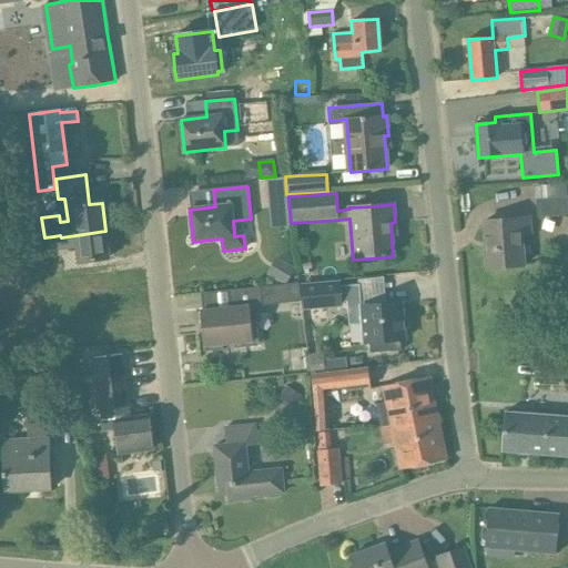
[(291,226),(291,223),(288,199),(270,201),(272,227),(291,226)]
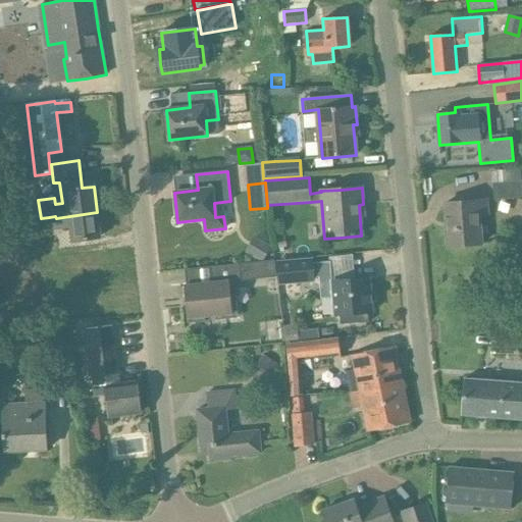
[(487,214),(486,201),(445,204),(449,247),(478,244),(475,215),(487,214)]
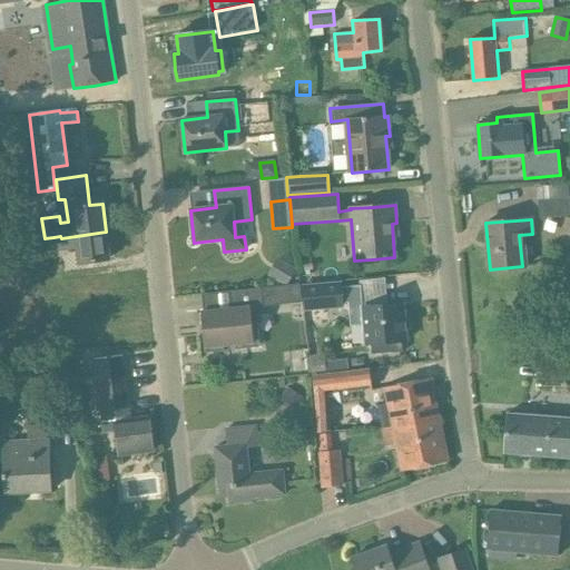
[(60,236),(53,237),(56,253),(62,252),(78,249),(80,263),(92,261),(92,262),(97,262),(97,261),(109,258),(109,257),(114,257),(111,244),(107,245),(106,232),(61,238),(60,236)]
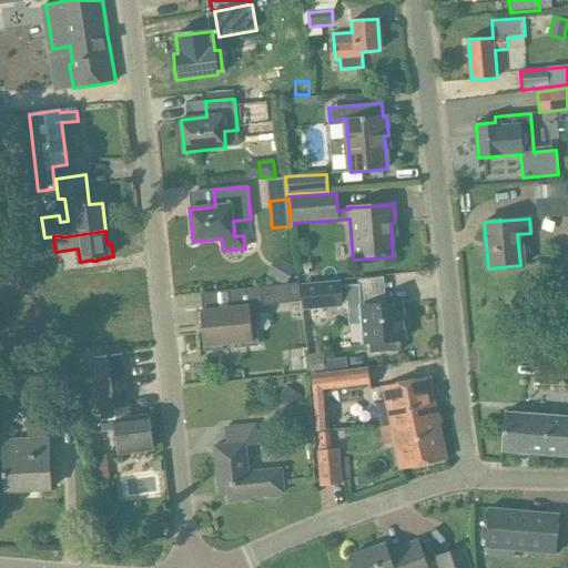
[(281,260),(271,277),(284,285),(287,284),(296,269),(281,260)]
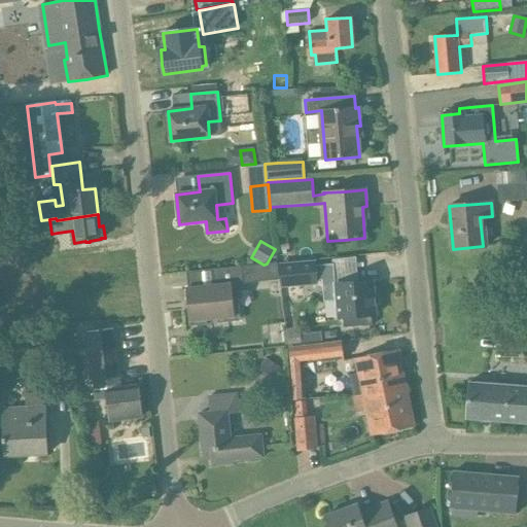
[(214,285),(186,288),(189,326),(207,325),(206,319),(217,318),(217,323),(242,320),(240,300),(233,301),(232,286),(243,284),(243,283),(255,282),(254,276),(271,275),(270,264),(267,264),(264,265),(241,267),(233,268),(212,270),(214,285)]
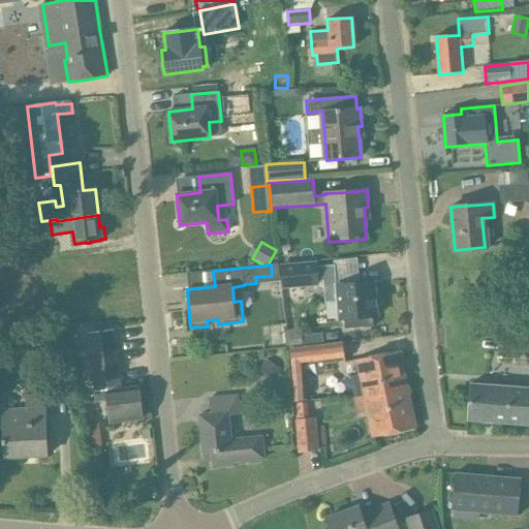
[(316,265),(281,267),(283,290),(318,287),(318,282),(316,267),(316,265)]
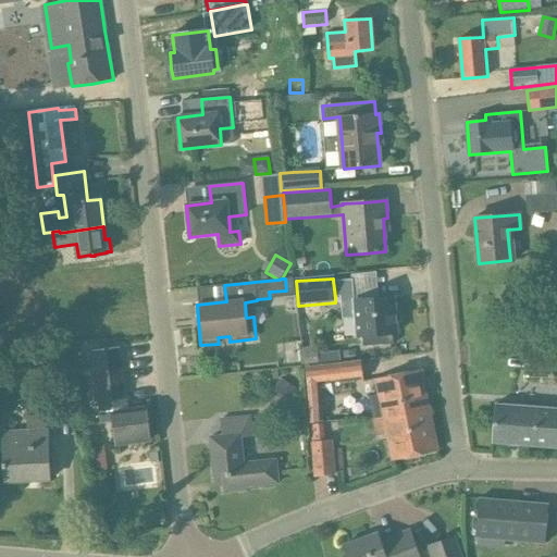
[(335,281),(333,281),(335,297),(341,297),(342,302),(343,319),(356,318),(358,336),(362,336),(363,346),(394,344),(393,333),(397,333),(394,297),(355,301),(353,280),(335,281)]
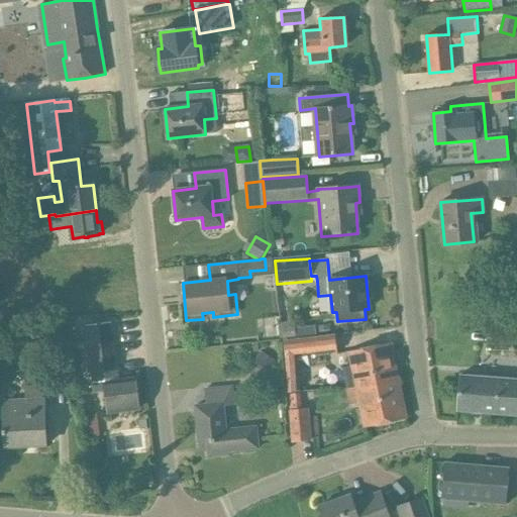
[(295,321),(281,322),(283,342),(286,341),(317,337),(315,325),(295,328),(295,321)]
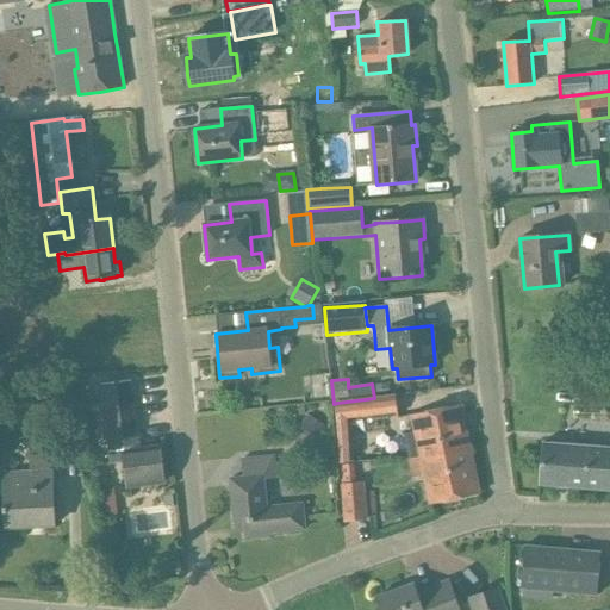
[(139,447),(130,380),(100,385),(110,465),(123,462),(126,489),(161,484),(165,480),(160,444),(139,447)]
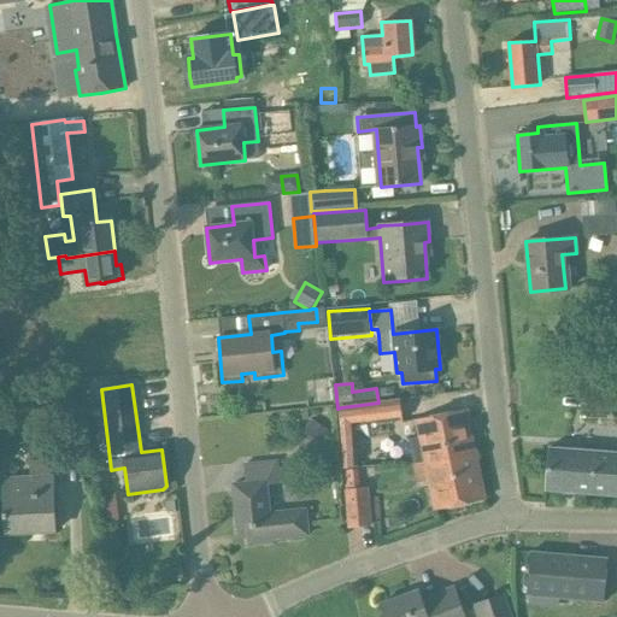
[(403,419),(400,400),(378,403),(341,407),(344,468),(354,466),(353,427),(403,419)]
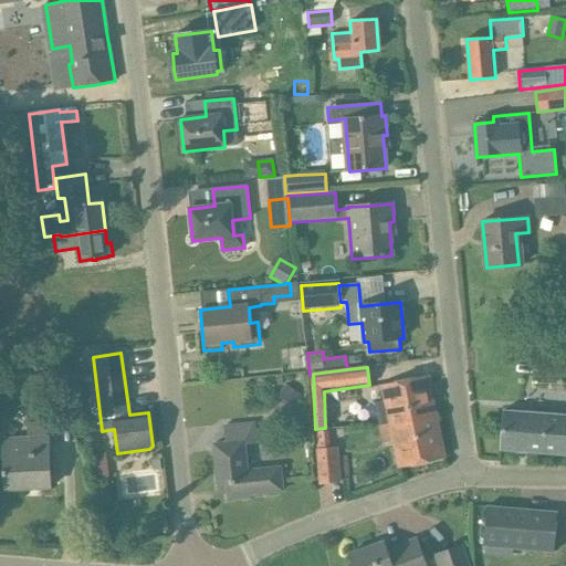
[(392,429),(436,419),(427,376),(383,386),(386,400),(375,402),(379,425),(390,422),(392,429)]
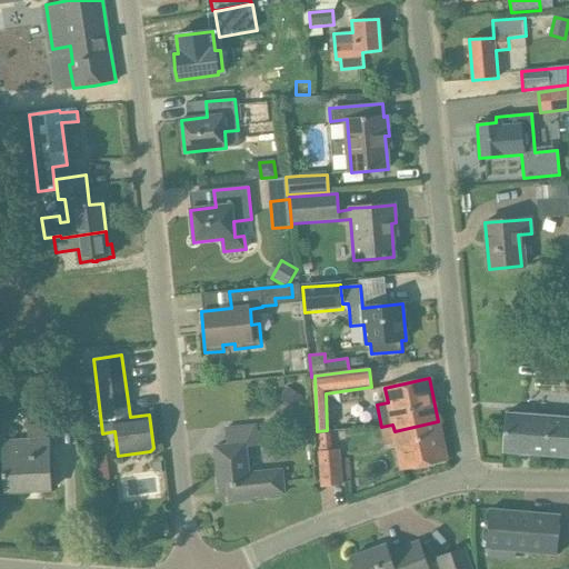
[(288,387),(280,398),(297,408),(303,397),(288,387)]
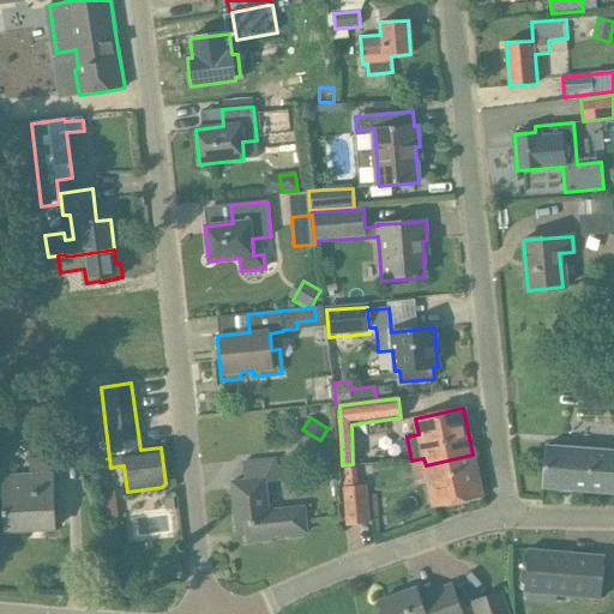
[(613,450),(547,445),(543,489),(613,494),(613,450)]
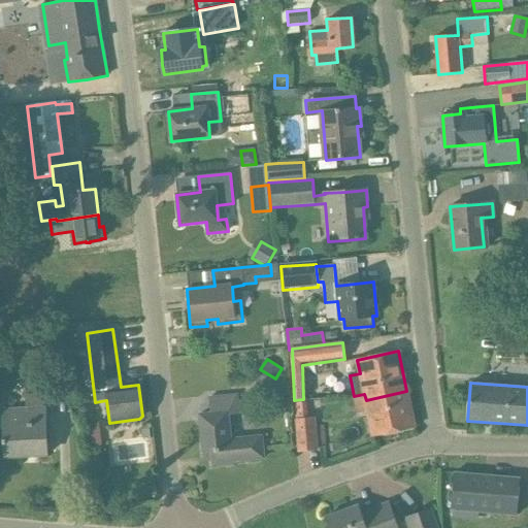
[(406,391),(366,400),(373,437),(415,428),(406,391)]
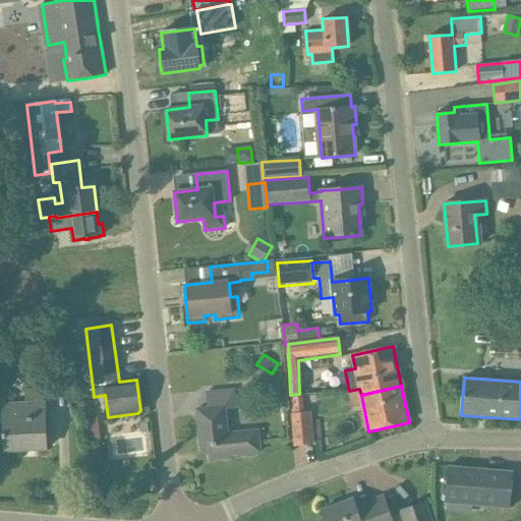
[(236,409),(234,390),(207,393),(208,408),(196,409),(200,448),(212,447),(213,460),(230,458),(230,455),(261,452),(257,431),(228,435),(226,410),(236,409)]
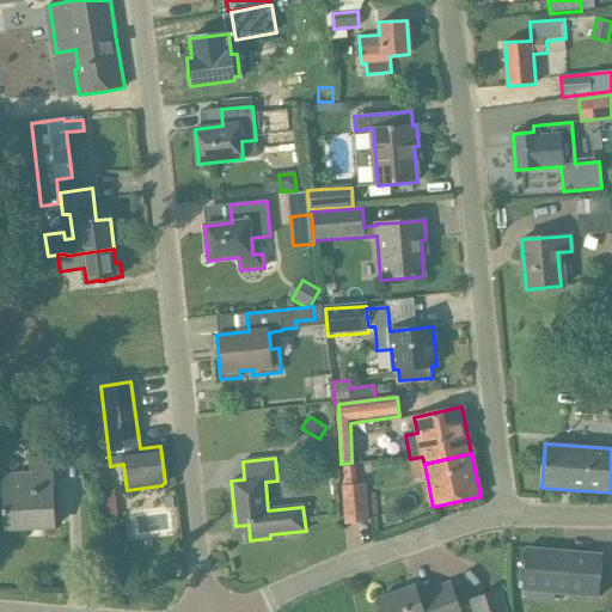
[(356,485),(356,465),(343,466),(343,487),(344,501),(347,525),(366,522),(363,499),(363,484),(356,485)]
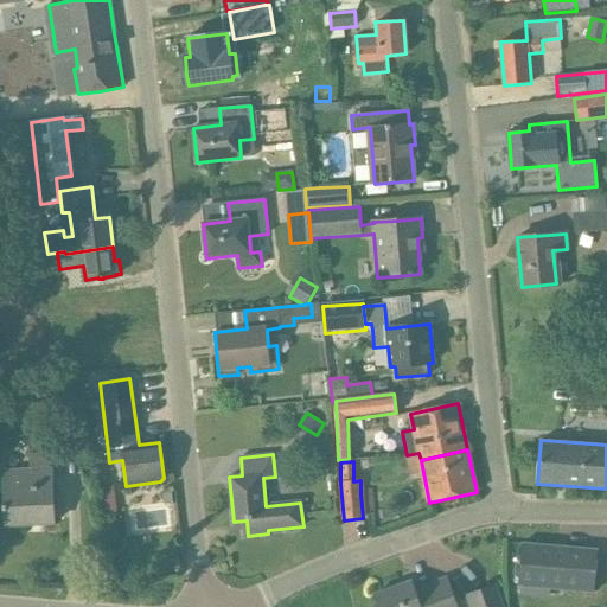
[(5,505),(4,505),(4,511),(5,511),(6,525),(55,523),(53,499),(52,470),(4,472),(5,505)]
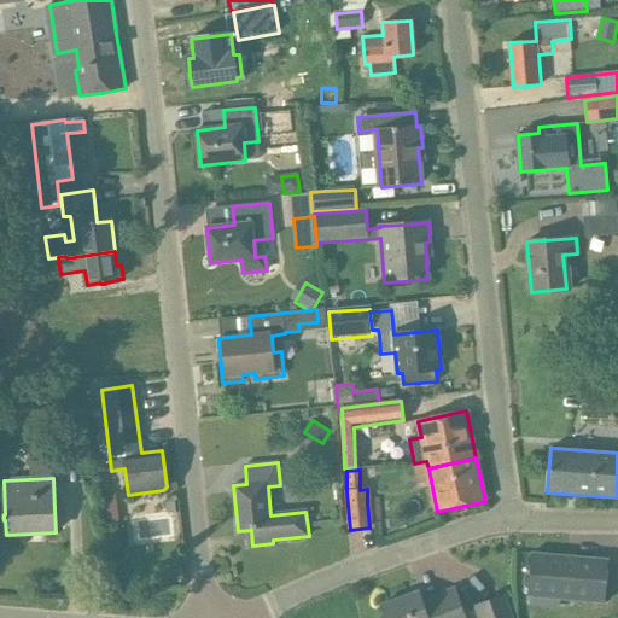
[(608,560),(531,553),(528,596),(605,604),(608,560)]
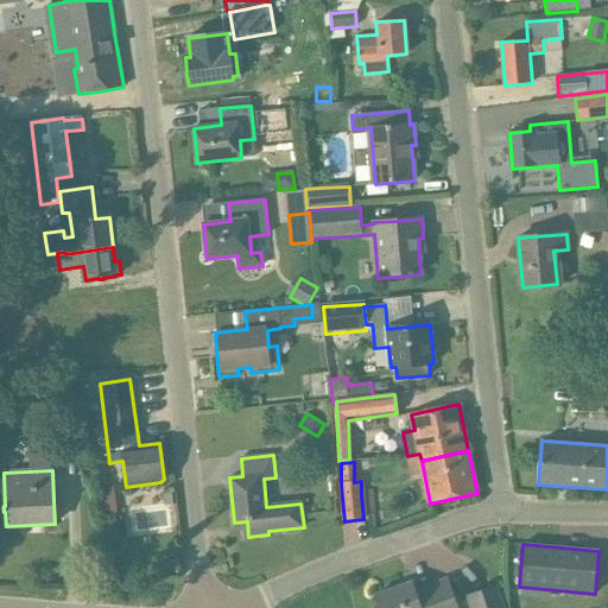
[(456,607),(447,578),(415,590),(412,582),(377,595),(380,607),(456,607)]
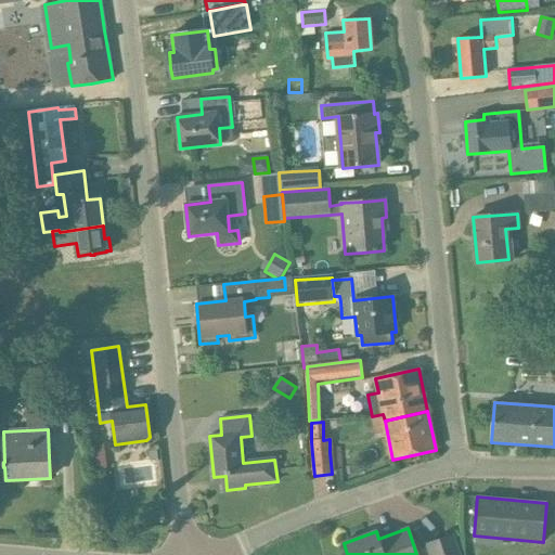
[(459,554),(452,537),(427,545),(430,554),(459,554)]
